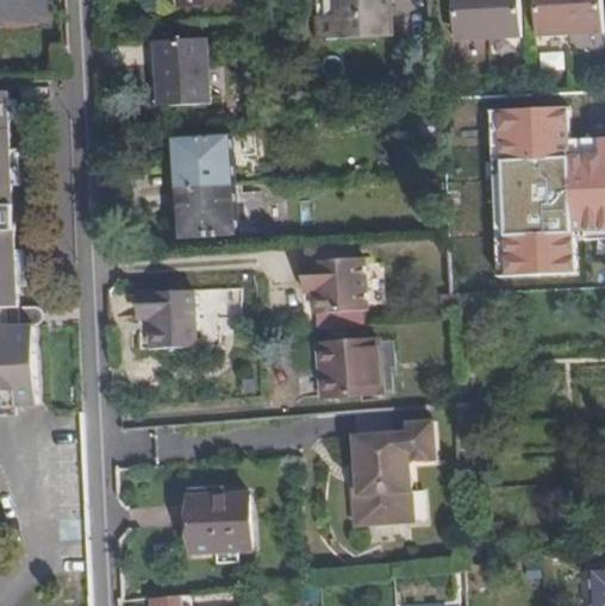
[(322,0),(323,16),(316,16),(316,37),(391,33),(388,0),(322,0)]
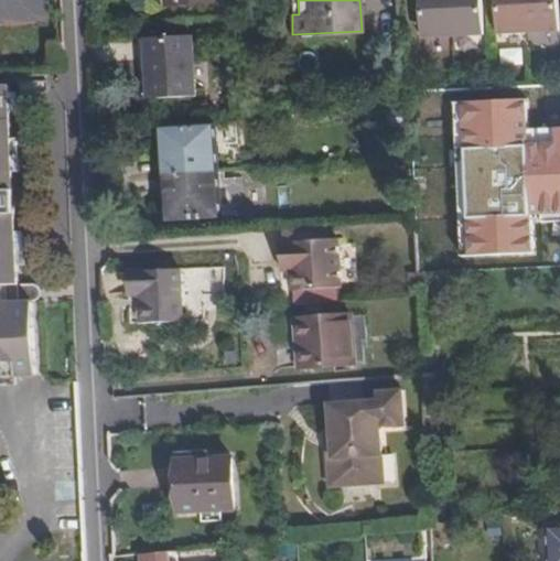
[(418,0),(419,34),(484,33),(483,0),(418,0)]
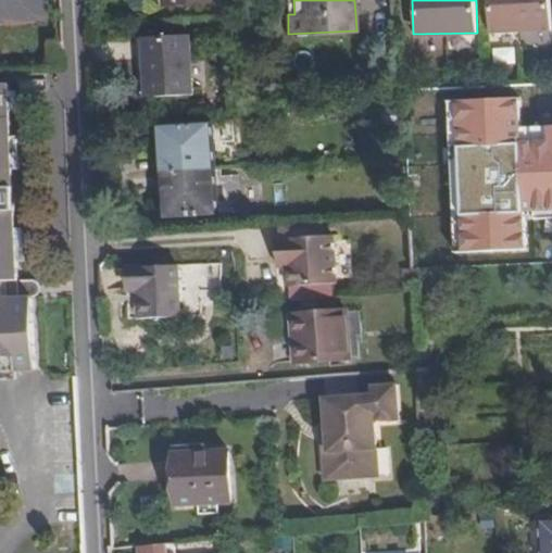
[(518,44),(517,29),(551,28),(551,0),(487,0),(489,44),(518,44)]
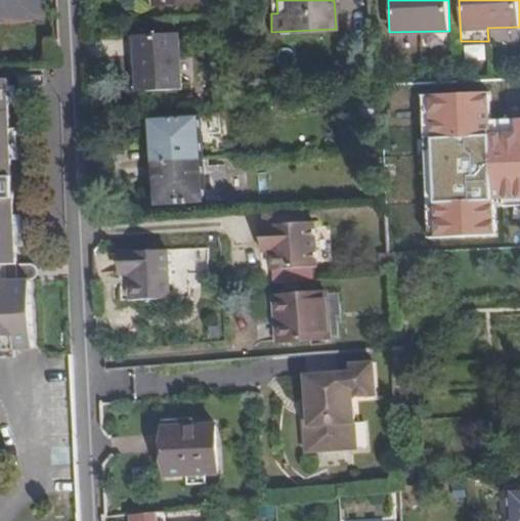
[(175,33),(134,35),(135,52),(137,52),(139,90),(177,88),(175,33)]
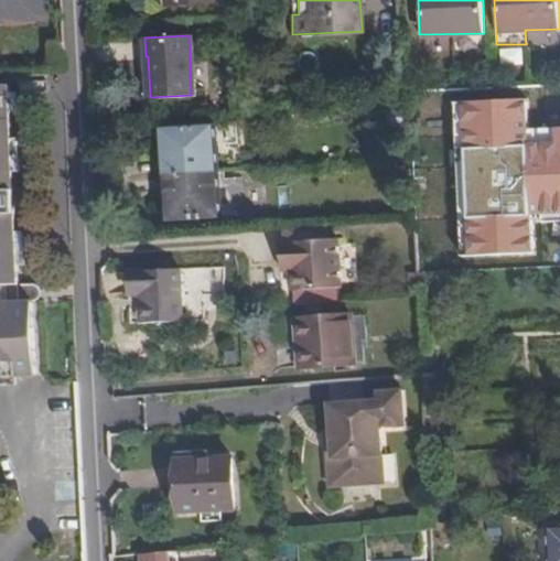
[(559,84),(424,89),(430,211),(529,205),(529,184),(559,182),(559,84)]
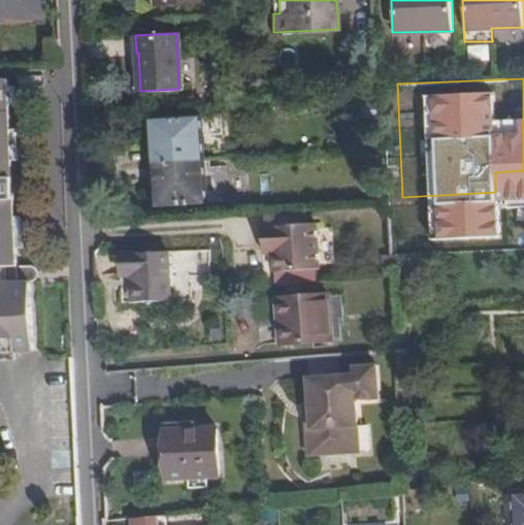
[(0,225),(14,224),(6,79),(0,79),(0,225)]
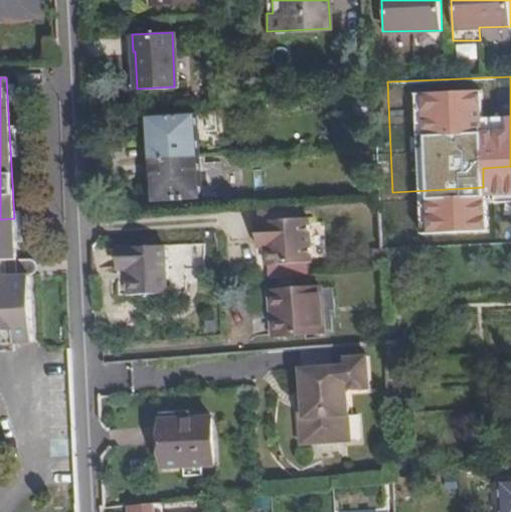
[(148,119),(150,158),(192,155),(190,117),(148,119)]
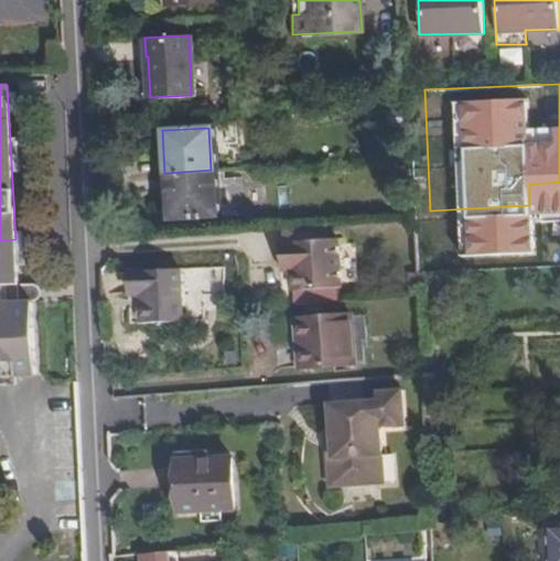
[(213,215),(211,170),(164,173),(167,217),(213,215)]
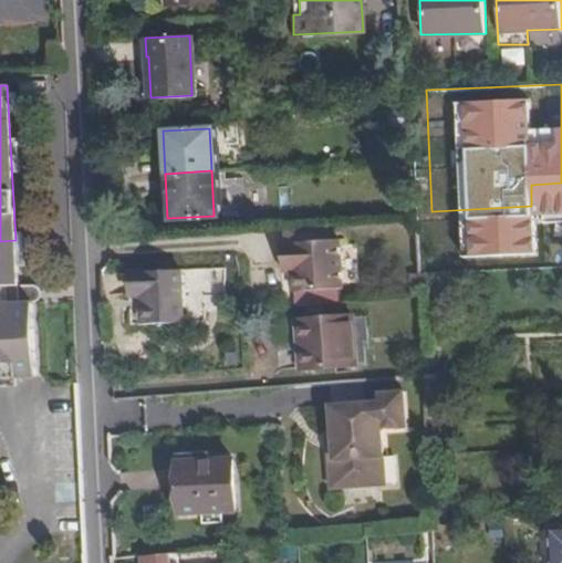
[(326,241),(326,225),(283,227),(284,242),(278,242),(279,260),(290,260),(291,272),(293,294),(341,291),(337,241),(326,241)]
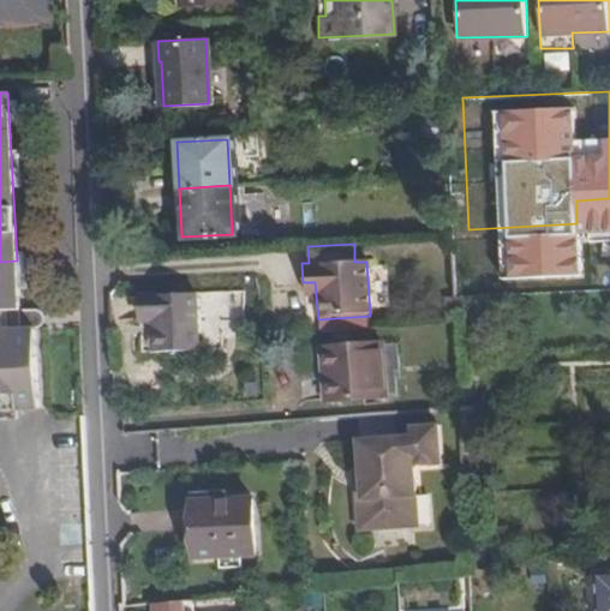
[(0,407),(37,406),(34,325),(21,325),(19,307),(17,261),(0,262),(0,407)]
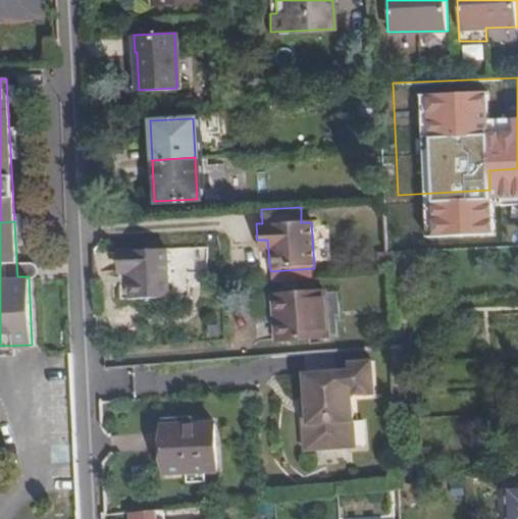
[(258,251),(268,251),(267,240),(257,240),(258,251)]
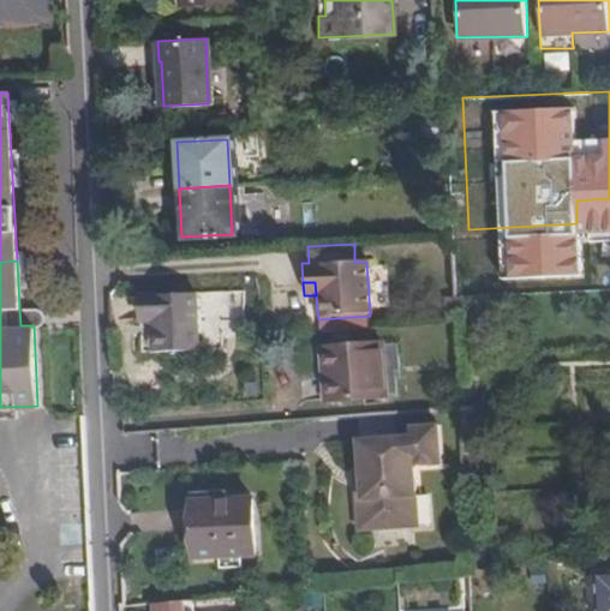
[(155,348),(197,347),(195,289),(138,292),(139,315),(154,315),(155,348)]
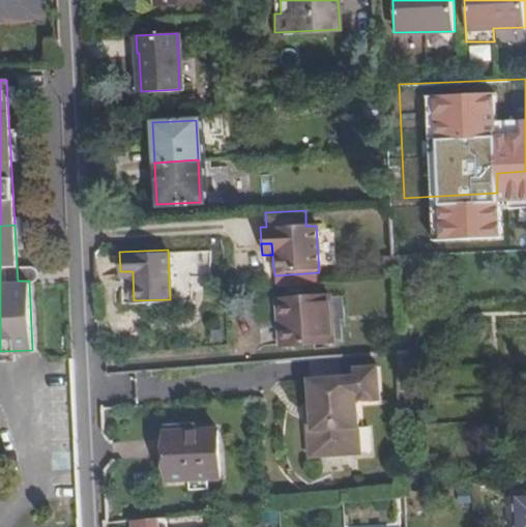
[(29,265),(17,265),(18,281),(29,281),(32,281),(34,277),(35,274),(35,270),(33,267),(29,265)]
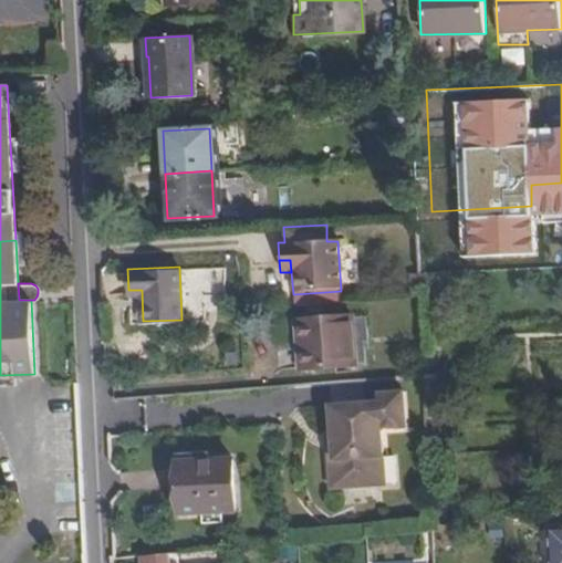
[(350,320),(294,323),(297,371),(353,367),(353,365),(350,320)]
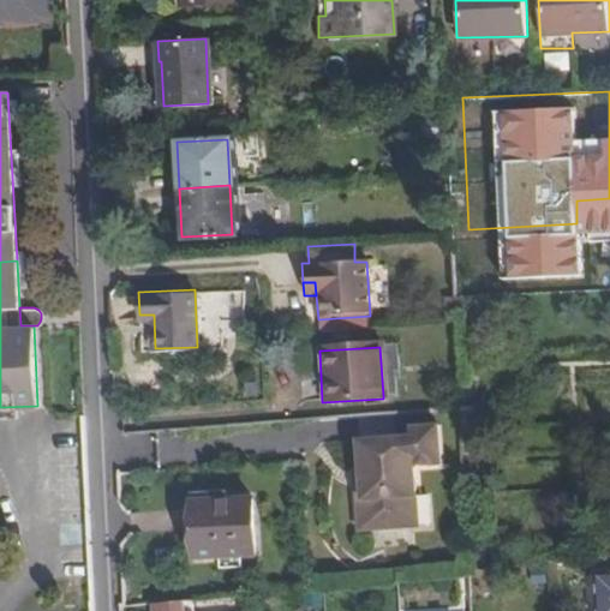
[(357,499),(351,499),(352,531),(401,527),(400,496),(413,495),(412,463),(436,462),(434,423),(405,425),(405,436),(353,438),(354,468),(357,499)]
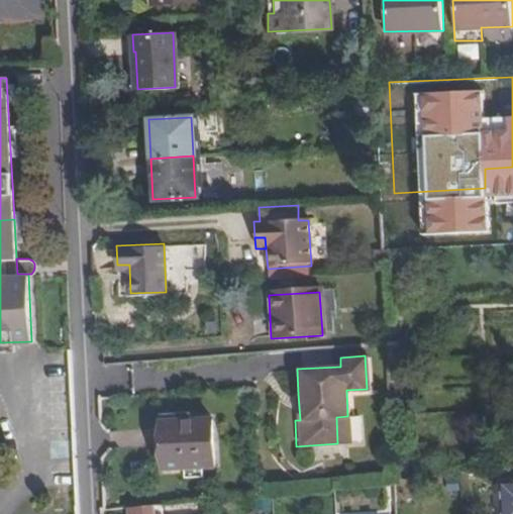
[(349,442),(347,416),(336,417),(337,443),(349,442)]
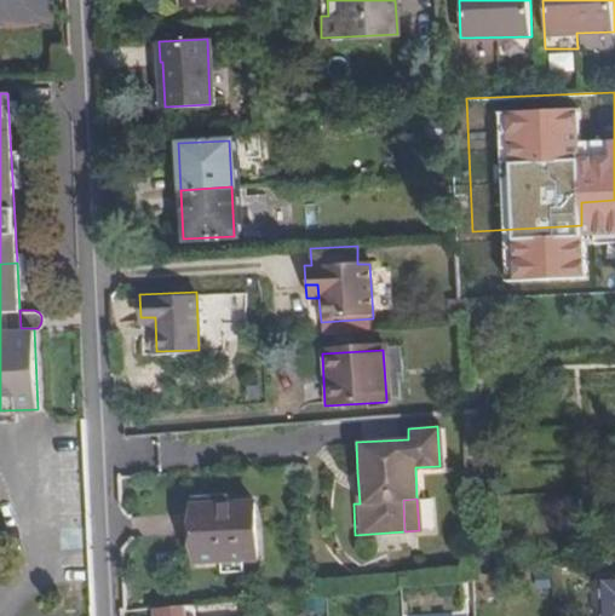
[(252,502),(194,505),(195,562),(253,559),(252,502)]
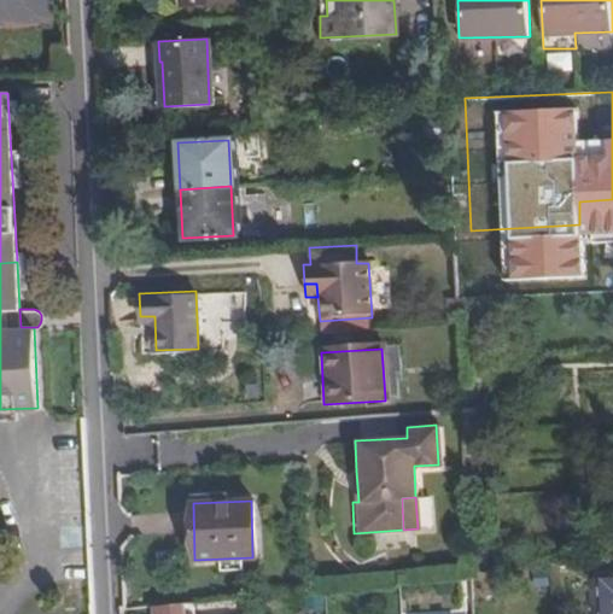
[(612,613),(612,573),(594,576),(595,613),(612,613)]
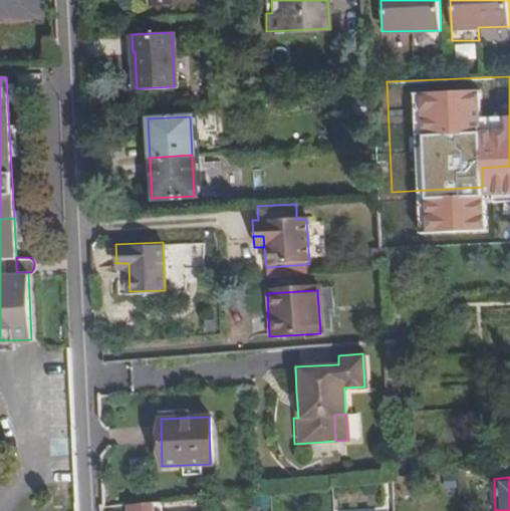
[(161,510),(161,501),(128,504),(128,510),(161,510)]
